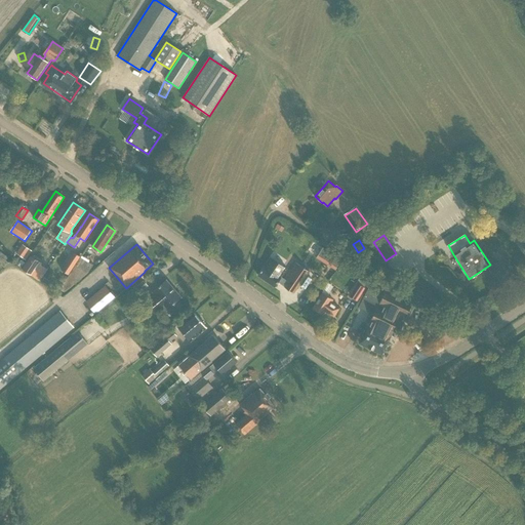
[(425,248),(418,251),(422,259),(429,256),(425,248)]
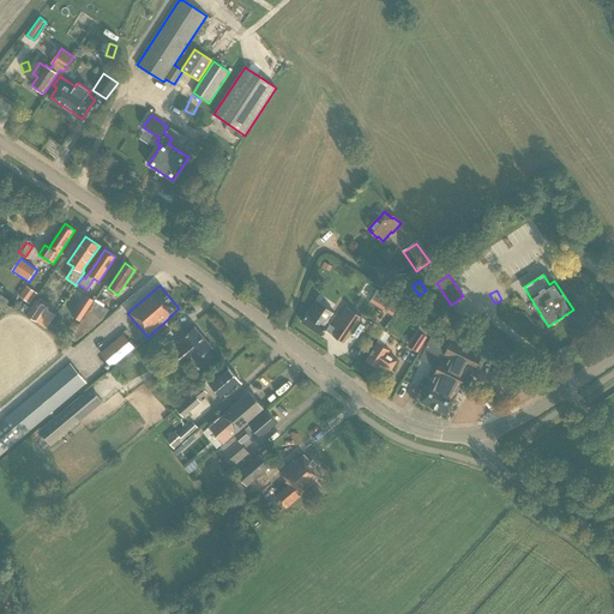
[(380,304),(393,312),(401,301),(387,293),(380,304)]
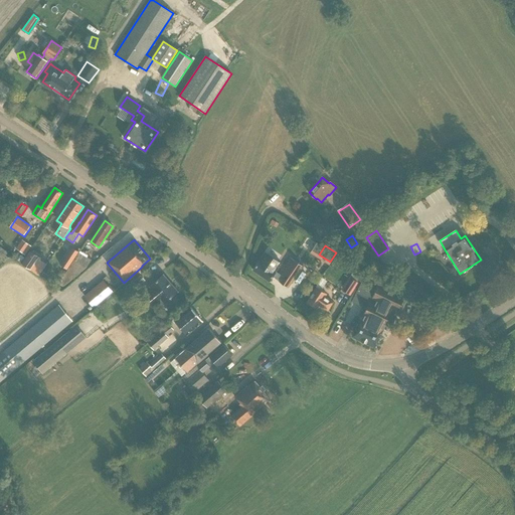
[(67,270),(78,251),(72,248),(61,266),(67,270)]
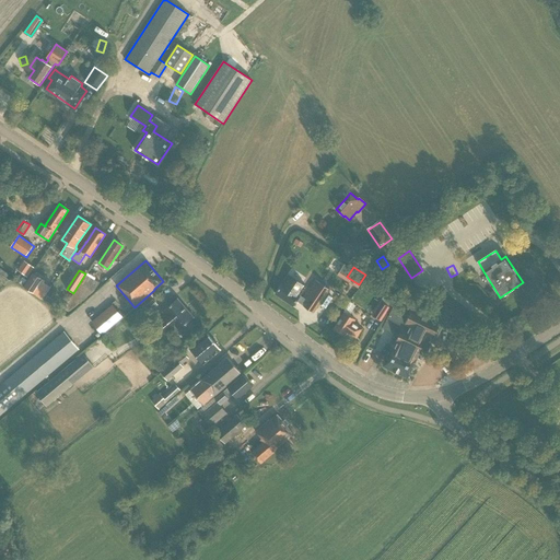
[(33,273),(24,288),(34,294),(43,280),(33,273)]
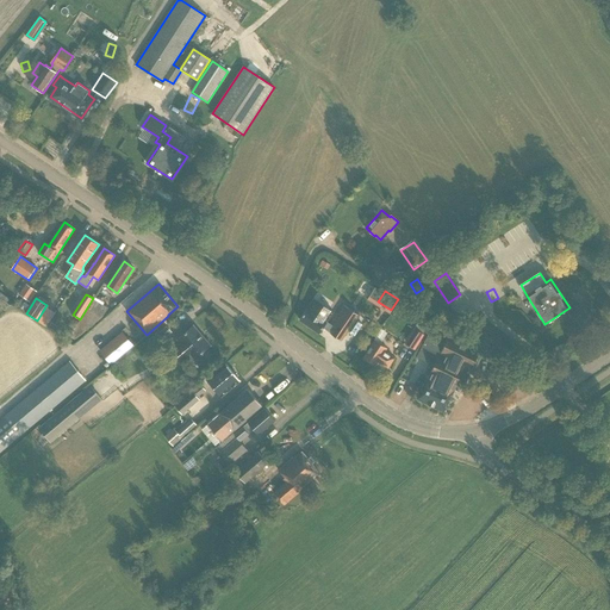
[(75,340),(103,317),(107,307),(94,299),(69,336),(75,340)]
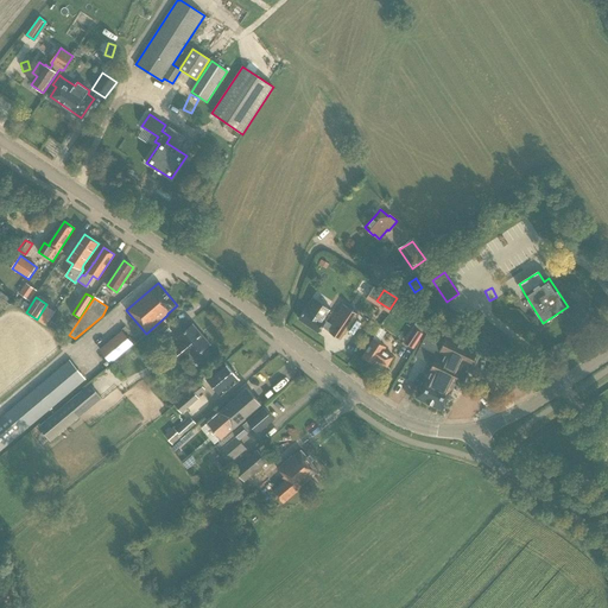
[(299,318),(318,333),(318,331),(323,325),(327,328),(325,329),(330,333),(340,340),(358,315),(343,304),(330,323),(327,321),(333,311),(314,298),(299,318)]
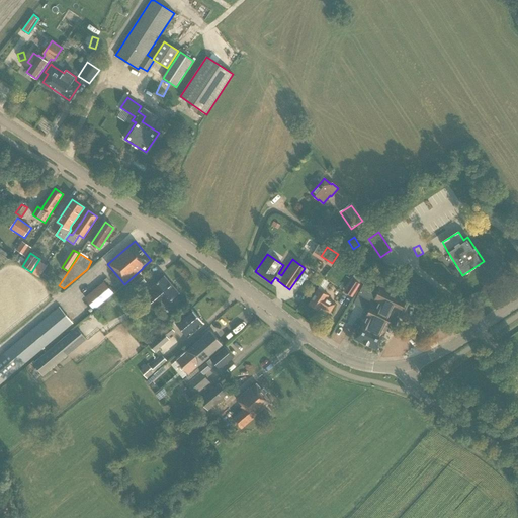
[(353,279),(358,283),(363,276),(358,273),(353,279)]
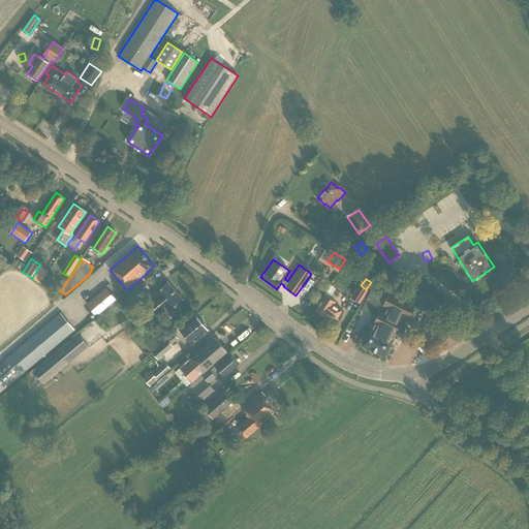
[(133,292),(137,298),(149,287),(145,282),(133,292)]
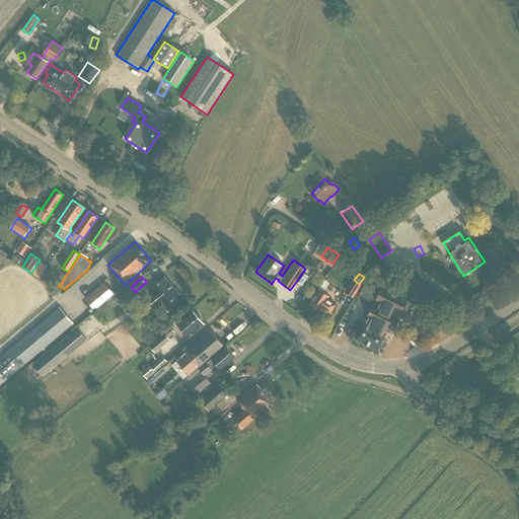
[(165,277),(151,289),(154,292),(146,300),(152,307),(161,300),(165,305),(179,294),(165,277)]
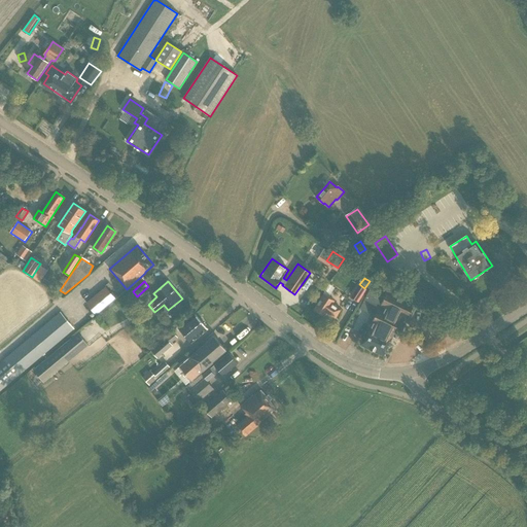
[(365,296),(359,309),(376,316),(371,326),(370,326),(361,345),(371,349),(374,351),(375,351),(384,355),(390,342),(394,332),(397,334),(399,335),(414,305),(373,284),(366,297),(365,296)]
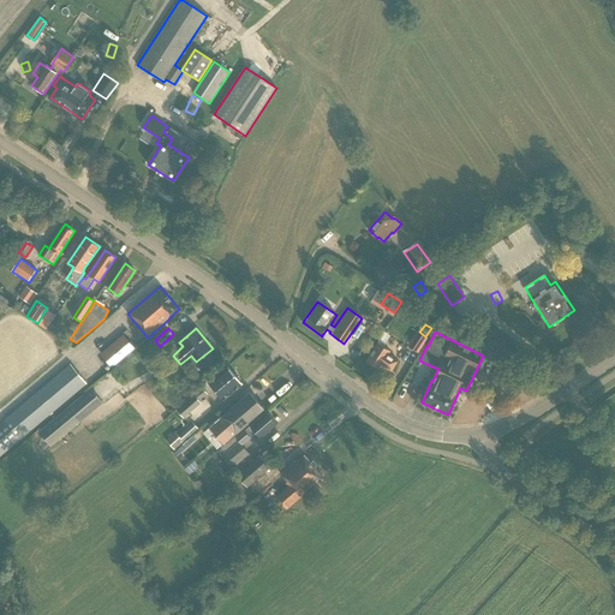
[(386,333),(368,360),(371,363),(370,364),(378,369),(381,365),(392,371),(399,360),(388,354),(390,351),(383,346),(389,335),(386,333)]
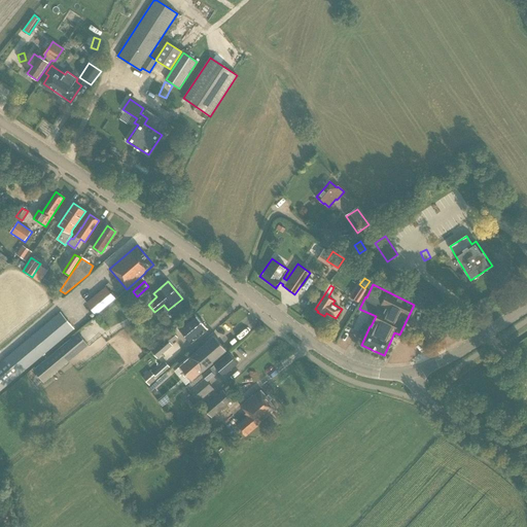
[(353,293),(361,295),(363,288),(355,286),(353,293)]
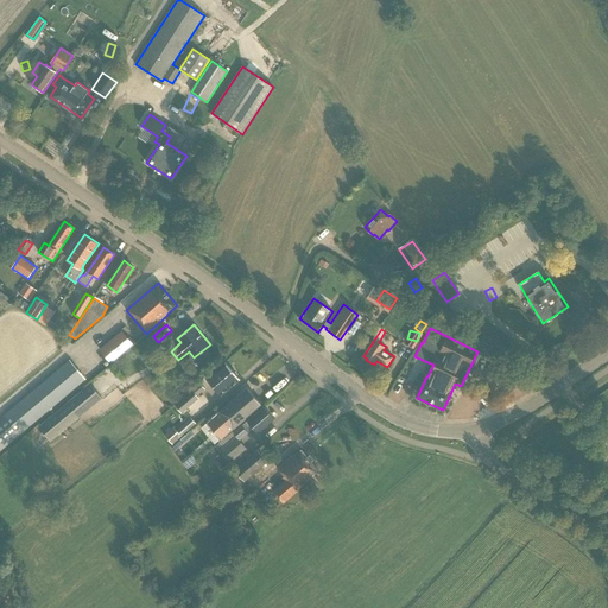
[(111,363),(133,344),(122,331),(100,350),(111,363)]
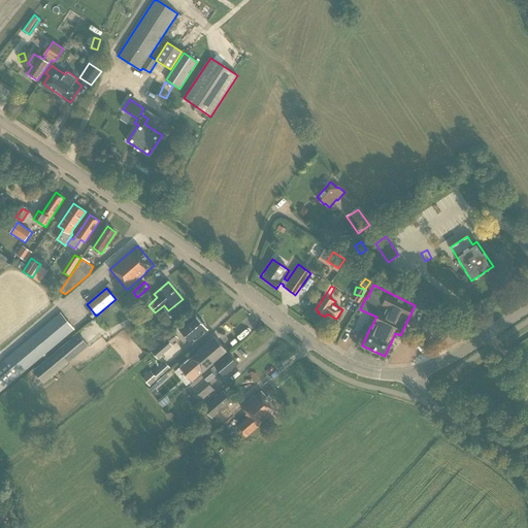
[(0,391),(74,329),(65,318),(61,314),(0,364),(0,391)]
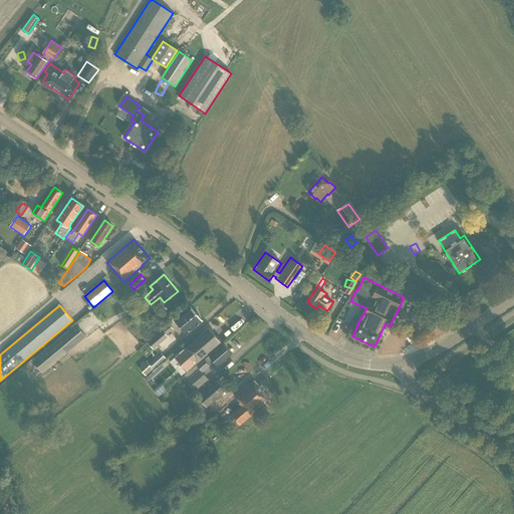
[(175,323),(176,321),(187,334),(203,320),(191,306),(175,319),(175,318),(172,320),(175,323)]
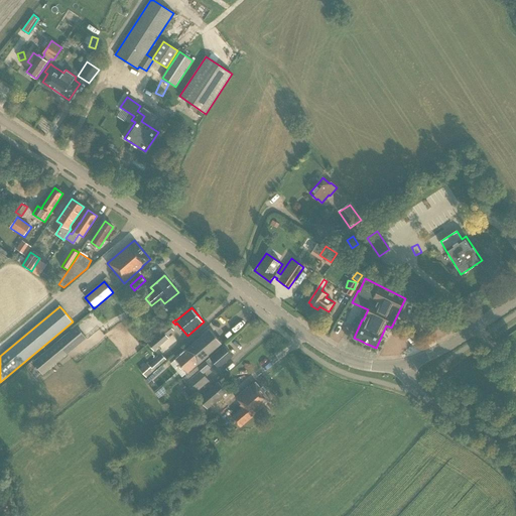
[(32,362),(42,375),(86,338),(76,326),(32,362)]
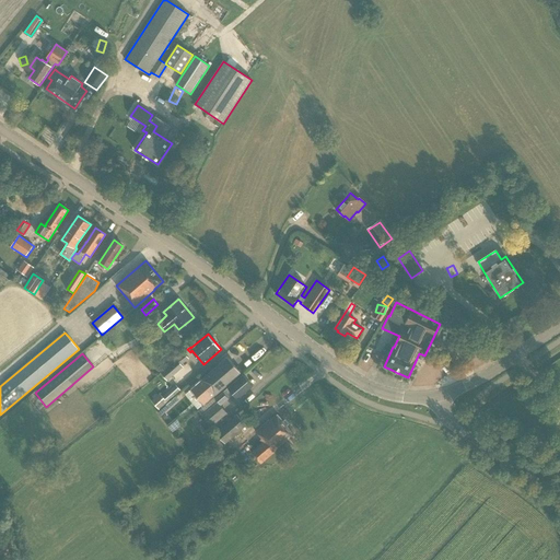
[(185,354),(162,374),(167,382),(184,368),(182,366),(189,360),(185,354)]
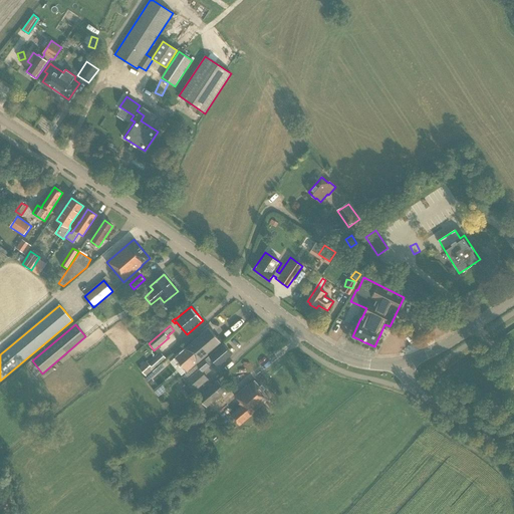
[(221,341),(209,328),(186,348),(176,356),(188,370),(197,362),(198,362),(221,341)]
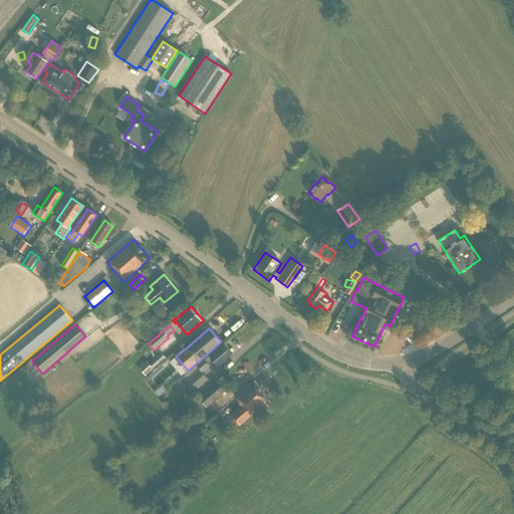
[(223,344),(198,366),(197,365),(182,377),(186,381),(190,387),(186,391),(190,395),(194,391),(194,392),(209,379),(203,371),(210,365),(209,365),(214,361),(218,365),(232,354),(223,344)]
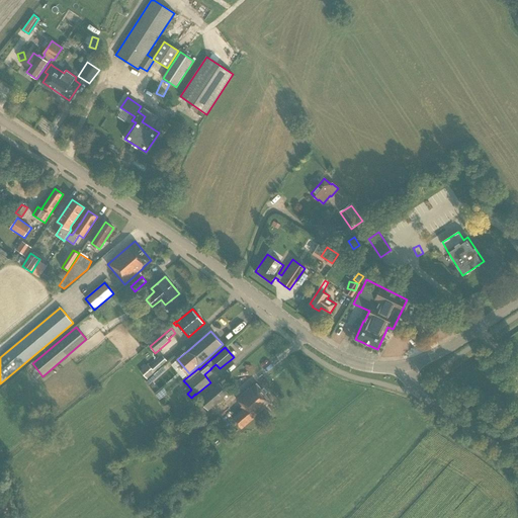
[(150,366),(148,363),(140,370),(147,378),(167,360),(162,355),(150,366)]
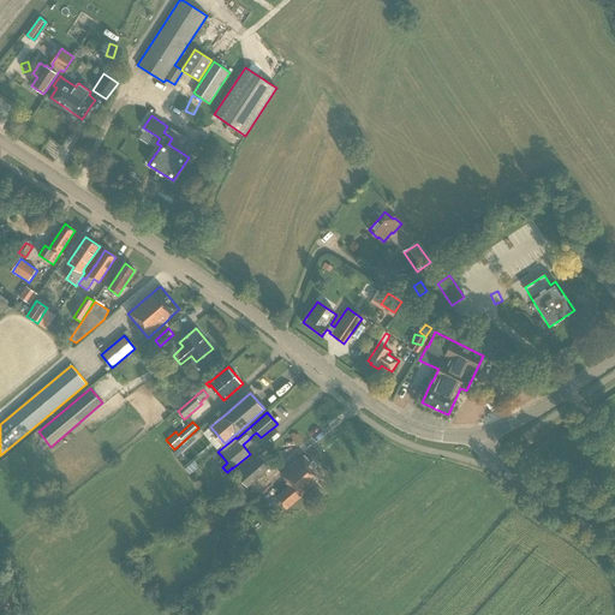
[(192,440),(195,439),(192,435),(183,443),(185,447),(186,448),(193,441),(192,440)]
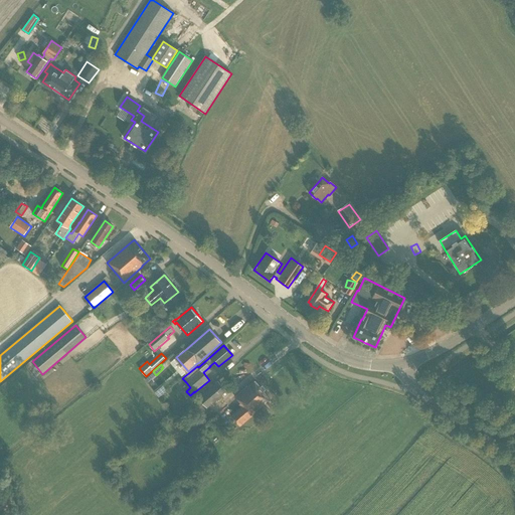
[(147,381),(155,374),(153,371),(145,379),(147,381)]
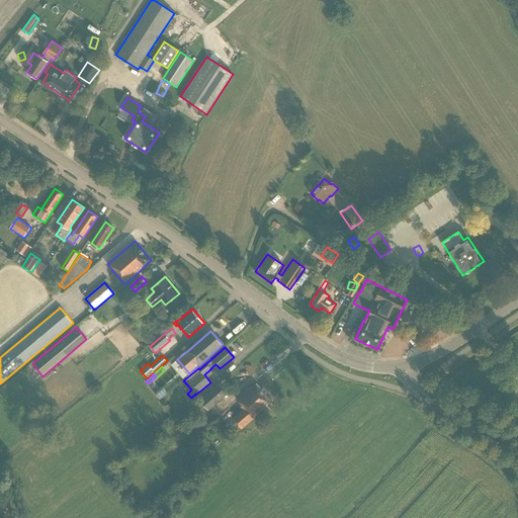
[(208,411),(228,394),(220,383),(199,401),(208,411)]
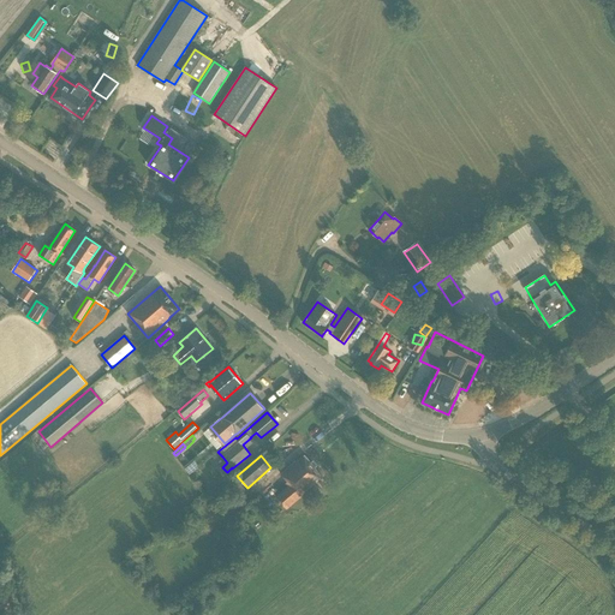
[(322,478),(323,477),(304,455),(297,463),(296,461),(281,475),(287,482),(286,483),(288,487),(276,497),(287,509),(312,488),(317,493),(328,484),(322,478)]
